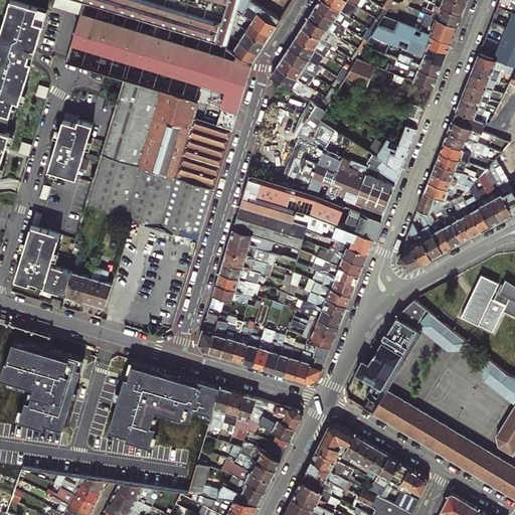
[(0,111),(10,115),(14,99),(20,101),(43,23),(35,20),(39,6),(18,0),(11,0),(0,36),(0,111)]
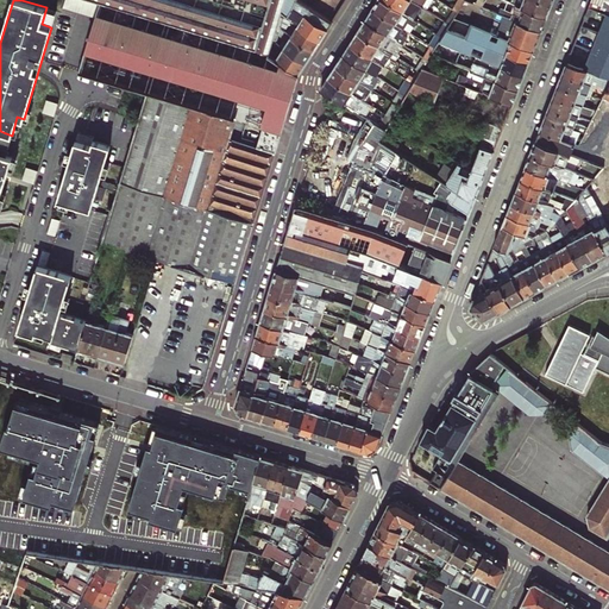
[(100,0),(101,0),(148,14),(271,49),(271,46),(274,41),(276,35),(278,27),(282,17),(283,11),(290,16),(294,7),(328,29),(332,22),(299,0),(100,0)]
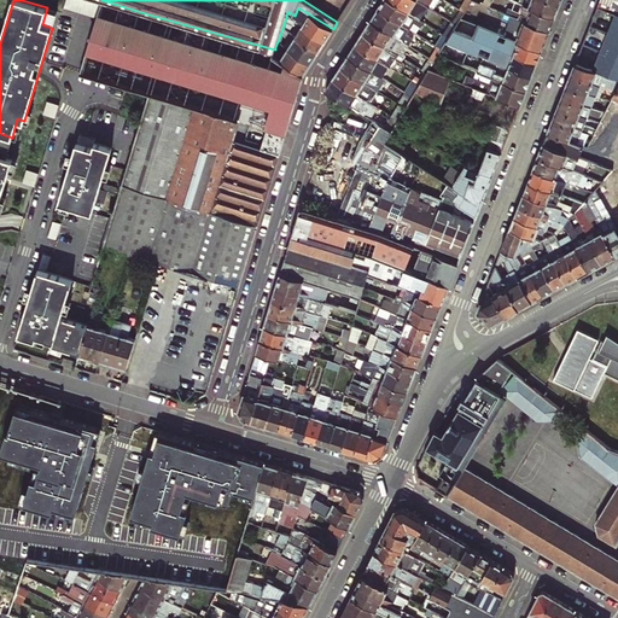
[(431,25),(423,21),(391,0),(383,0),(378,9),(401,24),(409,29),(414,23),(423,28),(423,27),(429,30),(431,25)]
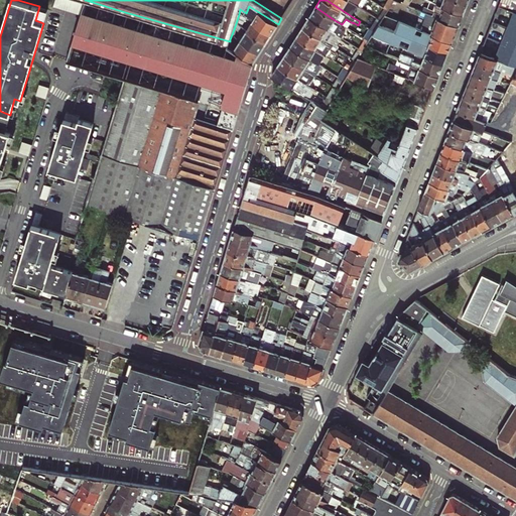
[(354,3),(349,0),(327,0),(353,17),(360,7),(354,3)]
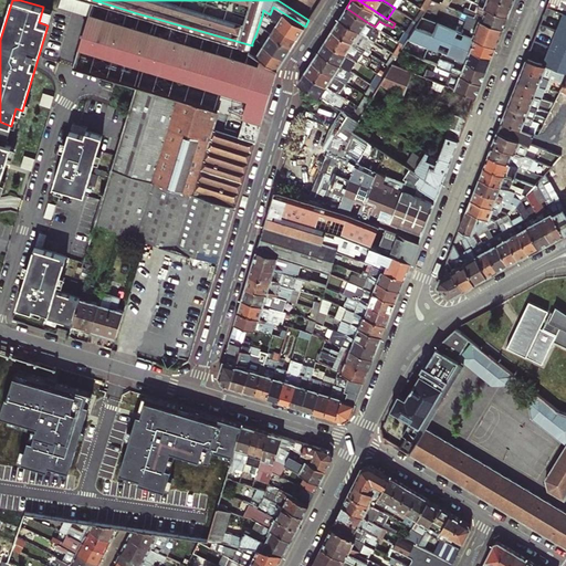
[(422,0),(418,7),(426,11),(432,0),(422,0)]
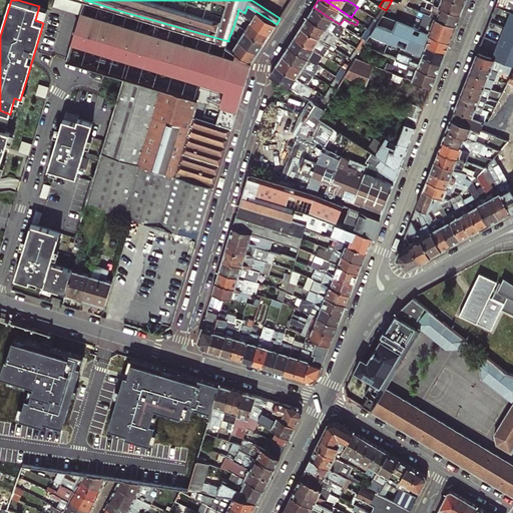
[(441,0),(440,5),(460,13),(464,3),(456,0),(441,0)]
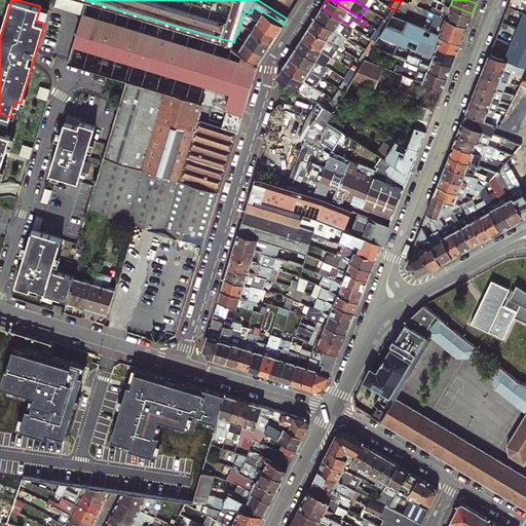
[(525,0),(521,0),(517,8),(525,11),(525,0)]
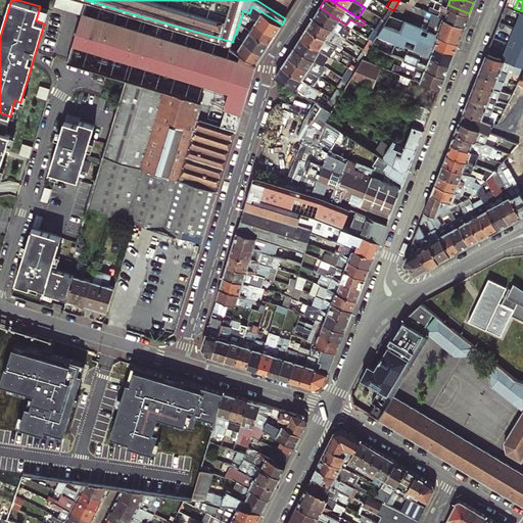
[(431,6),(418,1),(415,6),(421,8),(429,11),(431,6)]
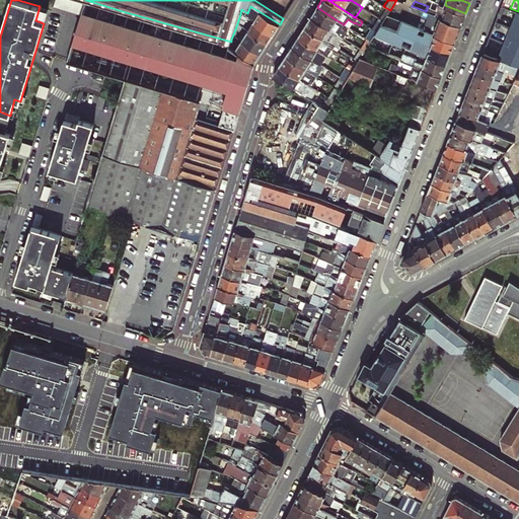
[(465,13),(445,5),(441,4),(436,15),(461,25),(465,13)]
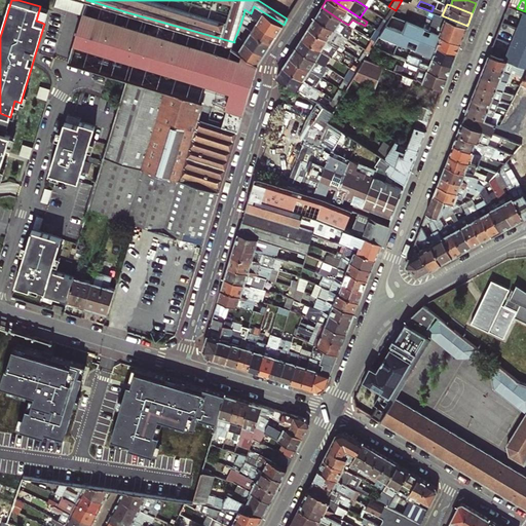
[(525,11),(517,8),(509,5),(490,53),(525,65),(525,11)]
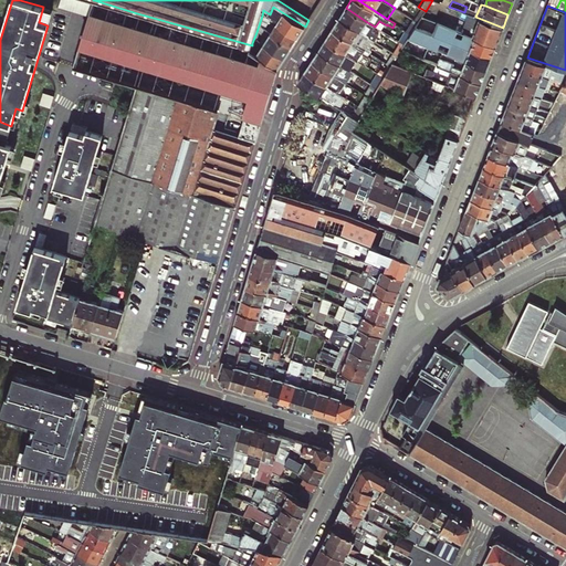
[(53,10),(43,7),(39,22),(48,25),(53,10)]
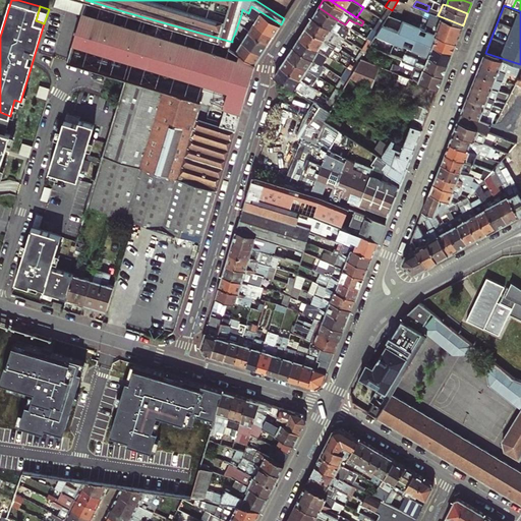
[(248,13),(256,18),(254,22),(274,35),(281,24),(251,6),(248,13)]
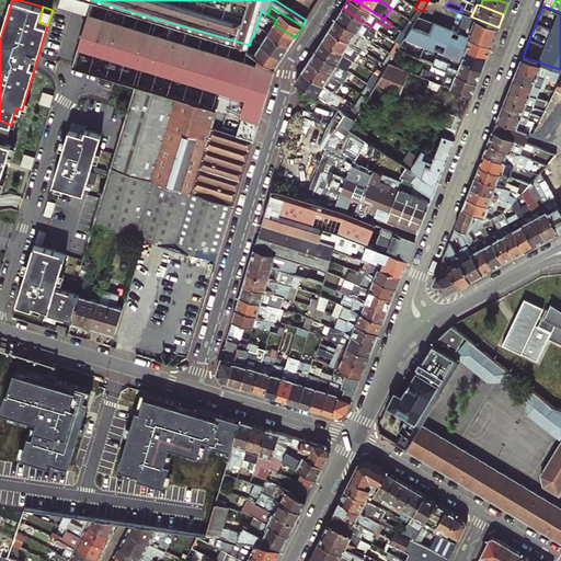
[(364,22),(343,8),(336,18),(357,32),(364,22)]
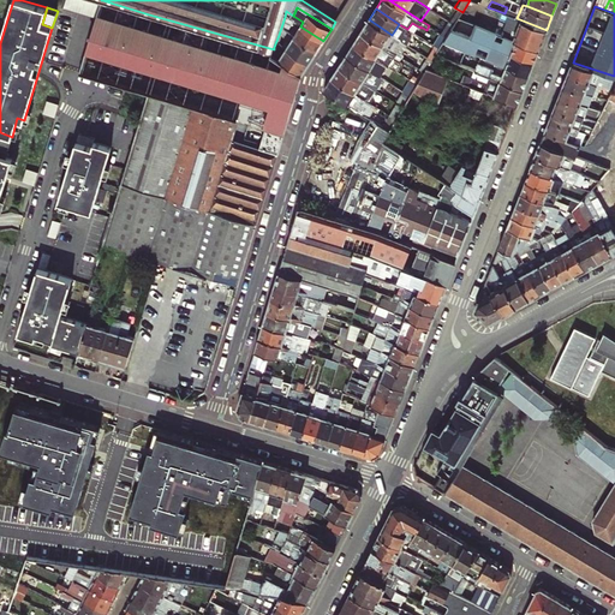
[(447,37),(439,49),(435,54),(460,64),(466,49),(471,52),(482,57),(496,63),(529,75),(538,49),(547,30),(517,18),(505,13),(495,10),(493,18),(503,23),(509,24),(505,36),(499,34),(459,18),(454,25),(447,37)]
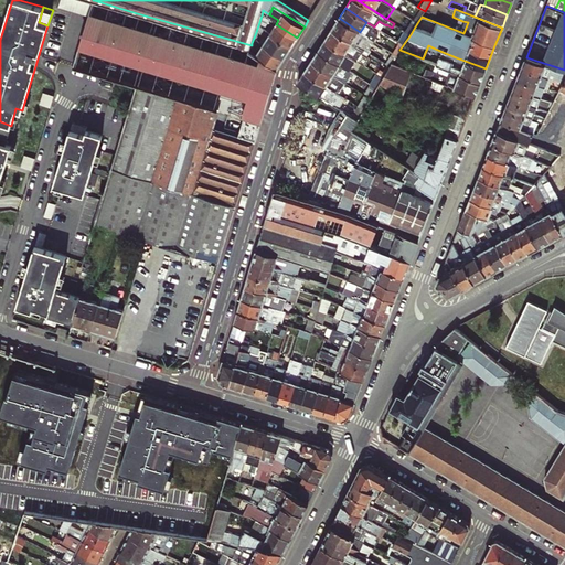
[(368,36),(366,35),(360,32),(339,18),(331,29),(352,42),(364,50),(372,55),(374,50),(365,42),(368,36)]
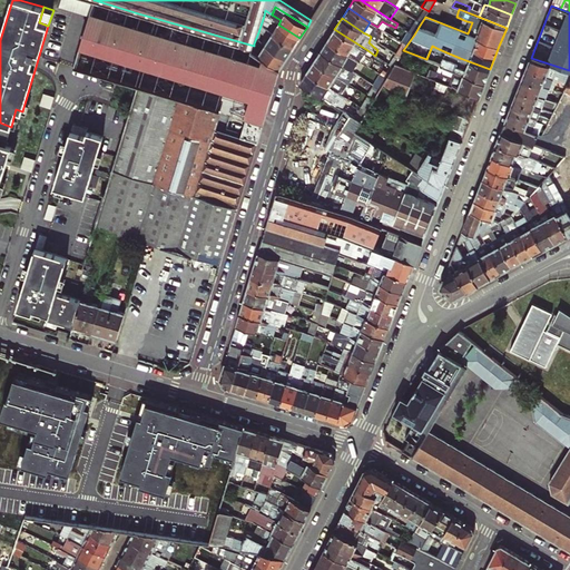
[(472,22),(467,21),(462,31),(468,33),(472,22)]
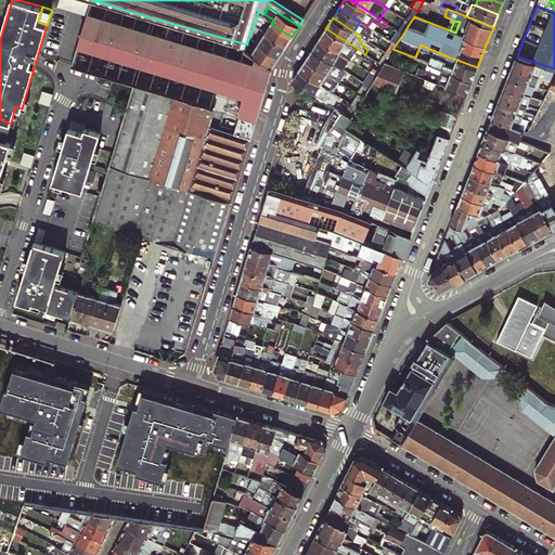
[(292,37),(271,24),(266,34),(285,47),(292,37)]
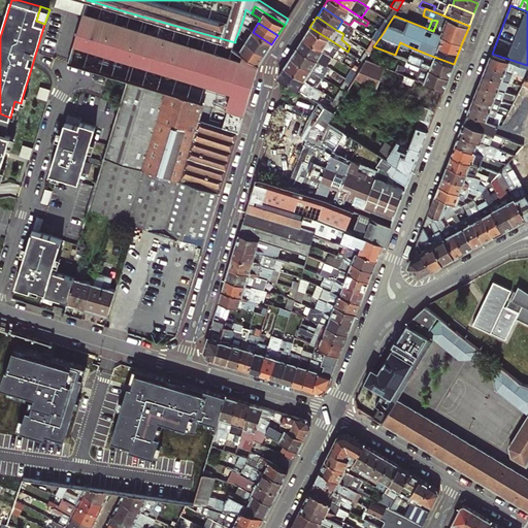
[(309,27),(303,37),(332,56),(342,62),(345,58),(337,52),(338,50),(327,42),(329,39),(309,27)]
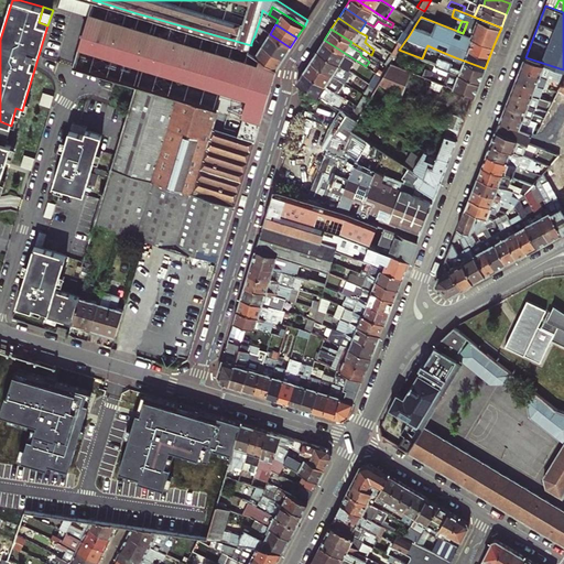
[(367,36),(373,41),(378,35),(369,30),(366,35),(367,36)]
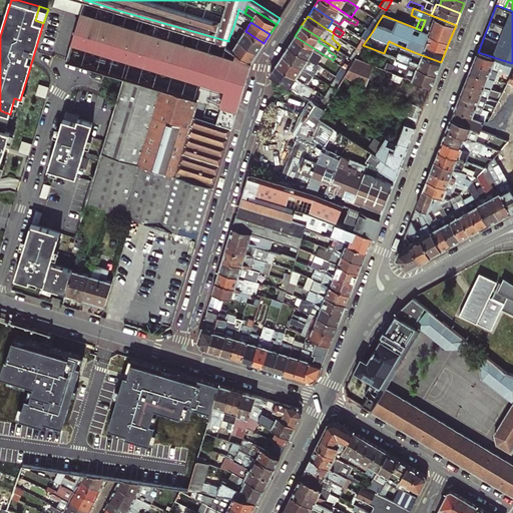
[(258,53),(264,43),(245,31),(239,40),(239,41),(258,53)]
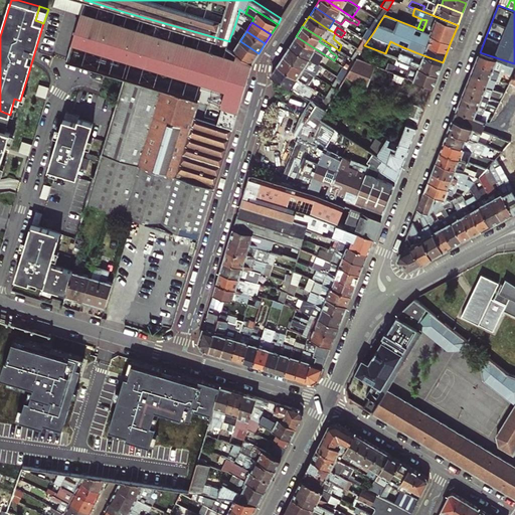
[(252,63),(259,53),(240,41),(233,36),(228,44),(232,47),(234,49),(252,63)]
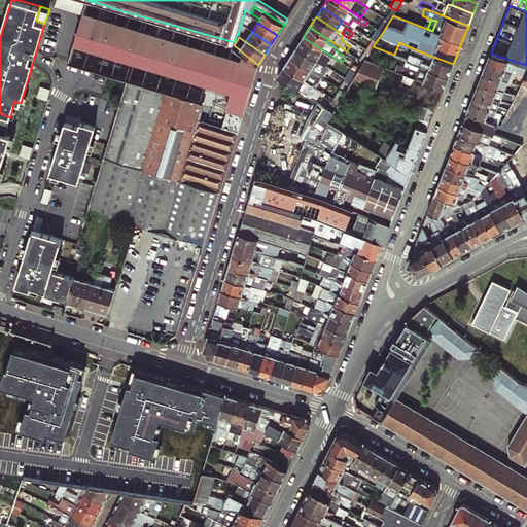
[(331,56),(303,37),(296,46),(316,59),(324,65),(331,56)]
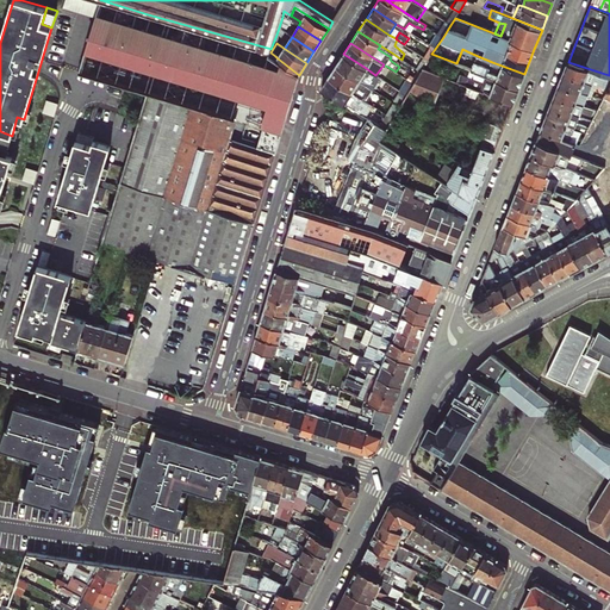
[(378,49),(391,57),(393,54),(380,45),(378,49)]
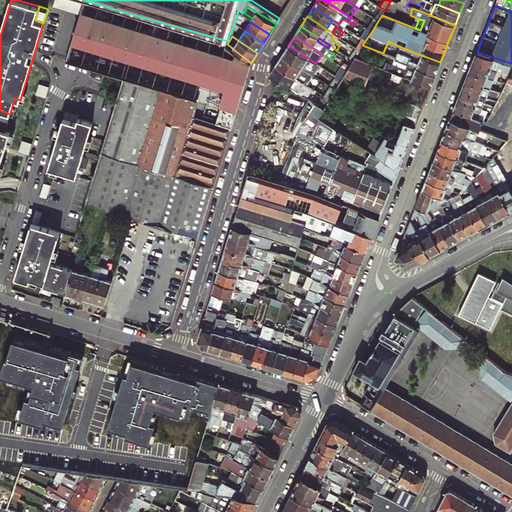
[(383,53),(387,55),(392,43),(388,41),(383,53)]
